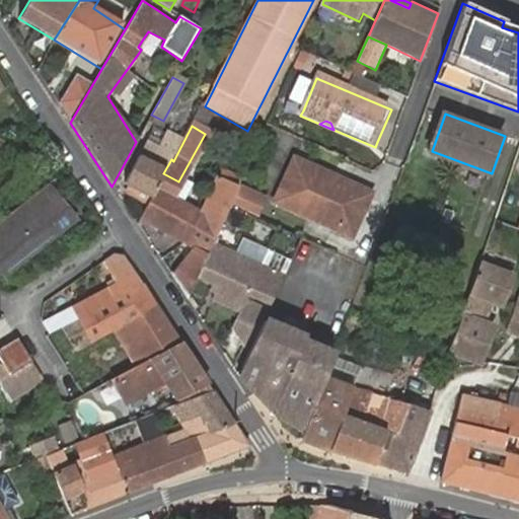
[(155,151),(168,158),(171,159),(179,142),(154,130),(146,146),(155,151)]
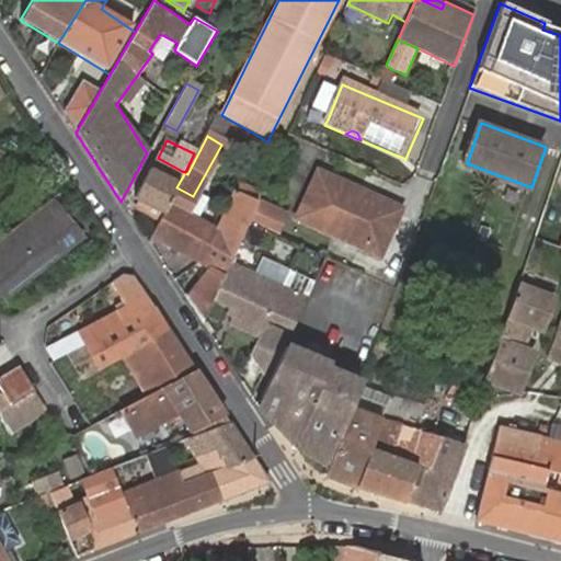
[(176,187),(185,172),(182,171),(168,163),(158,158),(136,198),(163,213),(176,187)]
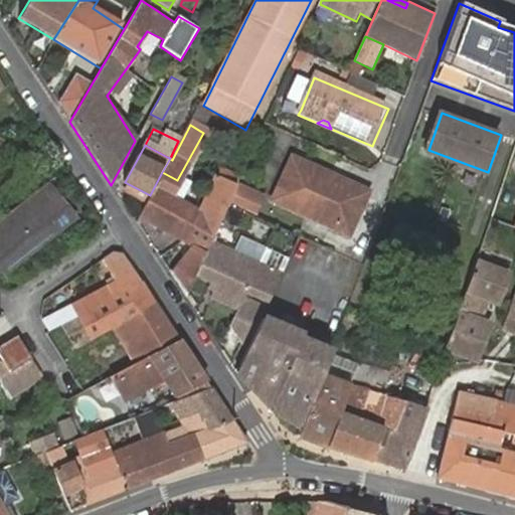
[(335,181),(338,176),(297,157),(276,201),(353,238),(372,198),(335,181)]
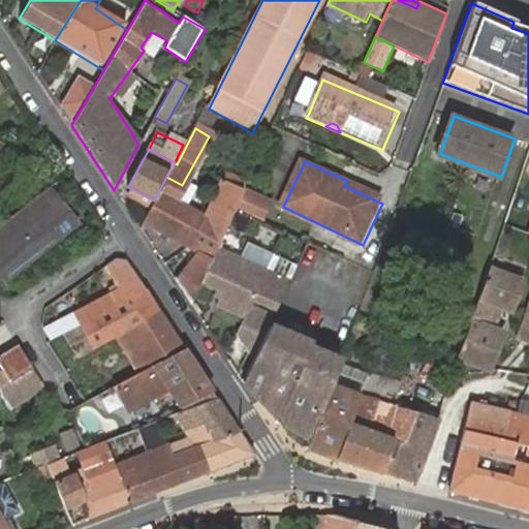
[(196,254),(175,282),(189,305),(199,283),(215,249),(235,207),(241,194),(234,190),(239,183),(227,179),(224,185),(219,183),(201,219),(175,205),(186,187),(182,185),(166,177),(154,200),(142,225),(159,235),(161,234),(184,245),(185,248),(196,254)]
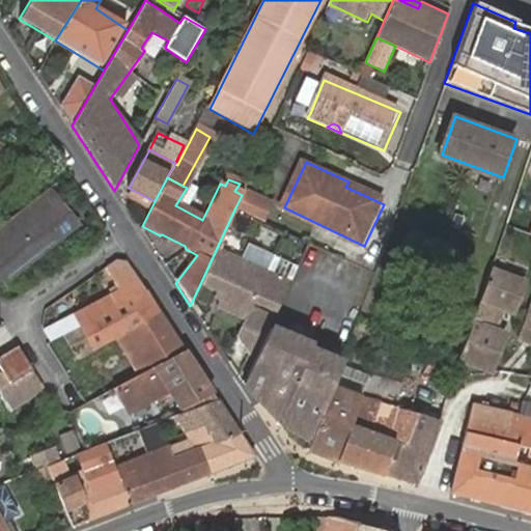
[(386,200),(348,182),(345,187),(384,204),(386,200)]
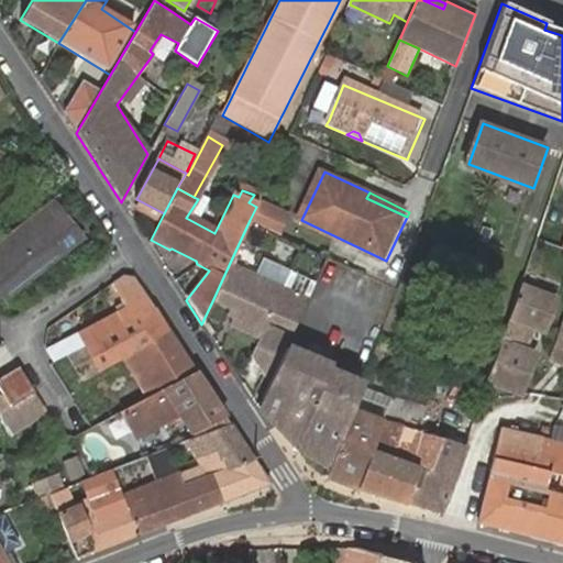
[(256,222),(283,234),(294,212),(267,200),(256,222)]
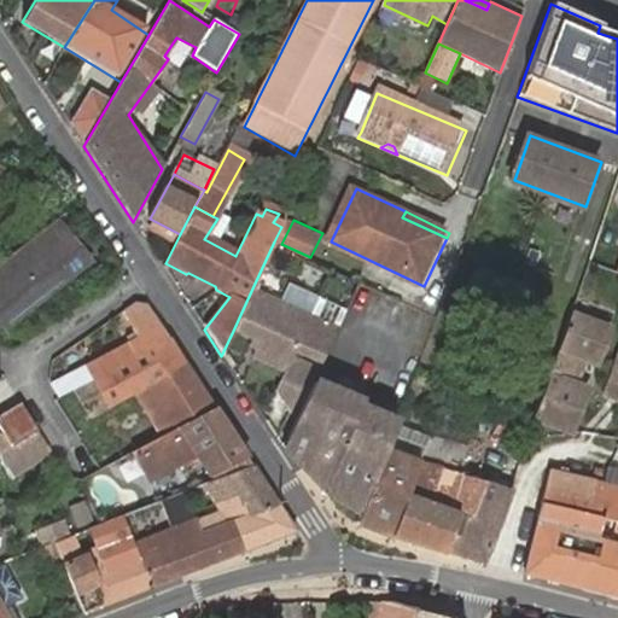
[(0,320),(5,327),(46,296),(71,273),(88,261),(58,223),(0,268),(0,320)]
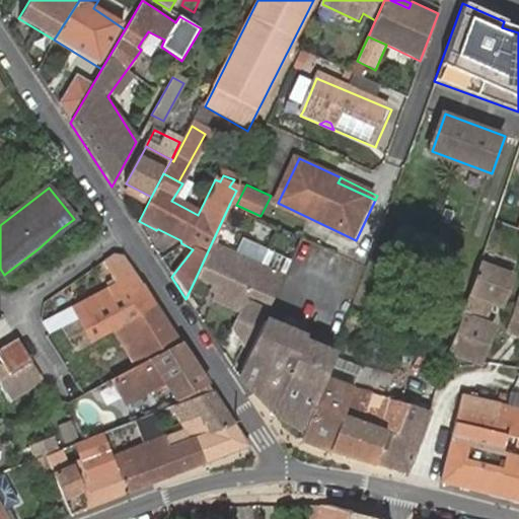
[(239,248),(287,273),(293,261),(245,235),(239,248)]
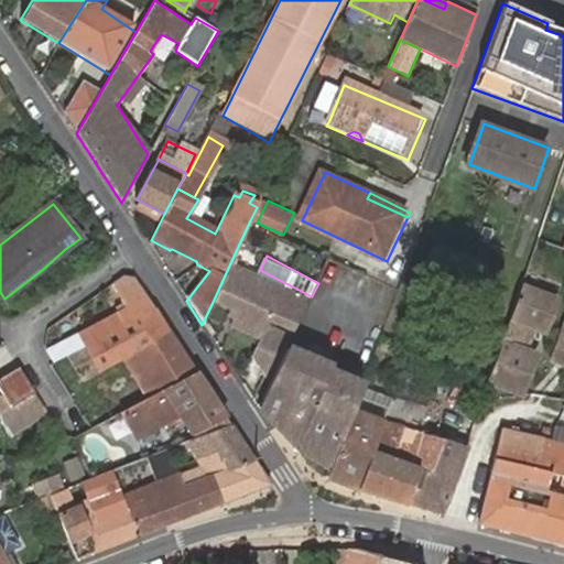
[(229,266),(213,302),(229,311),(234,313),(232,317),(229,325),(259,339),(270,315),(294,327),(306,301),(229,266)]
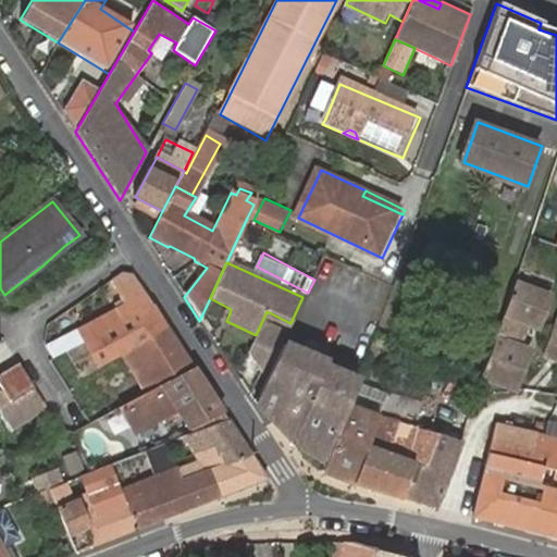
[(118,356),(166,330),(131,275),(119,274),(108,282),(123,309),(45,349),(47,362),(65,351),(81,343),(95,368),(118,356)]
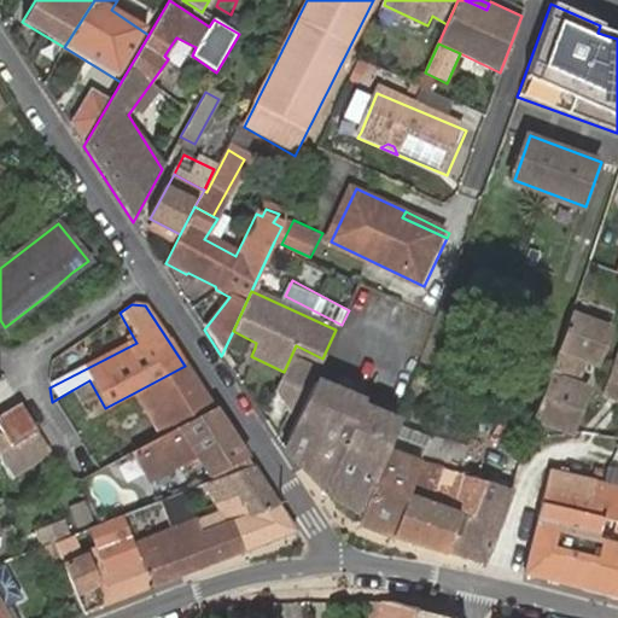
[(534,423),(571,435),(592,383),(582,379),(588,361),(599,366),(613,327),(571,310),(534,423)]
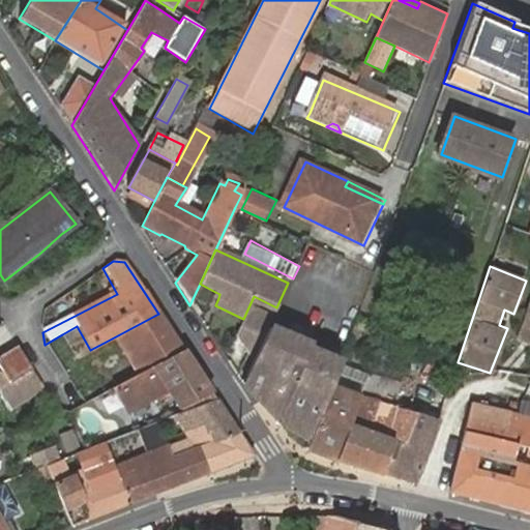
[(529,311),(527,310),(517,340),(529,344),(529,311)]
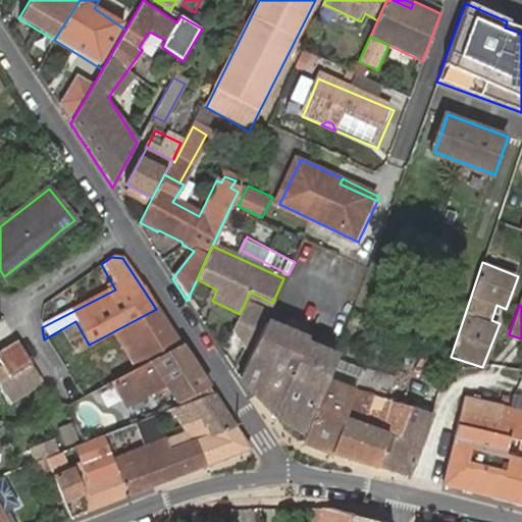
[(132,371),(179,346),(156,309),(110,333),(132,371)]
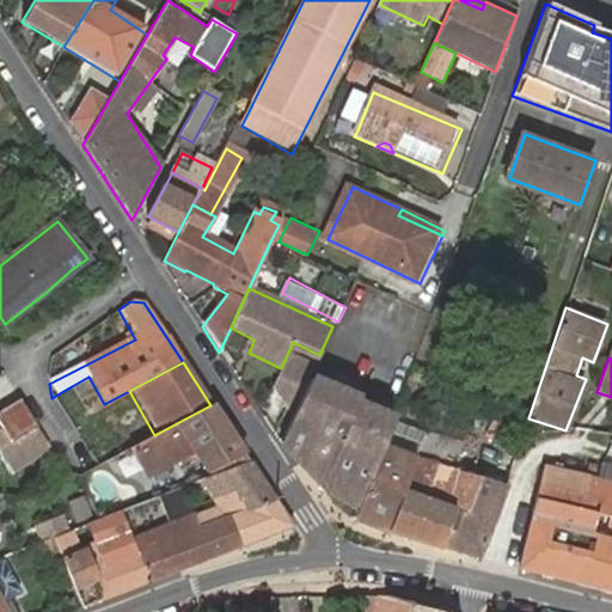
[(311,373),(281,439),(293,453),(299,461),(308,442),(312,434),(330,442),(334,460),(319,487),(356,509),(384,446),(393,418),(357,402),(360,396),(326,380),(311,373)]
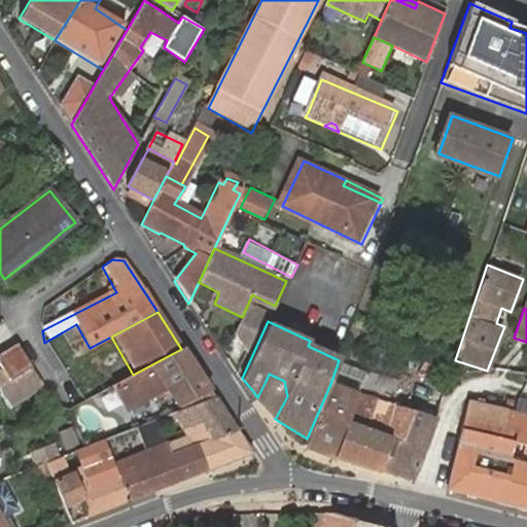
[(74,355),(90,348),(76,324),(62,332),(74,355)]
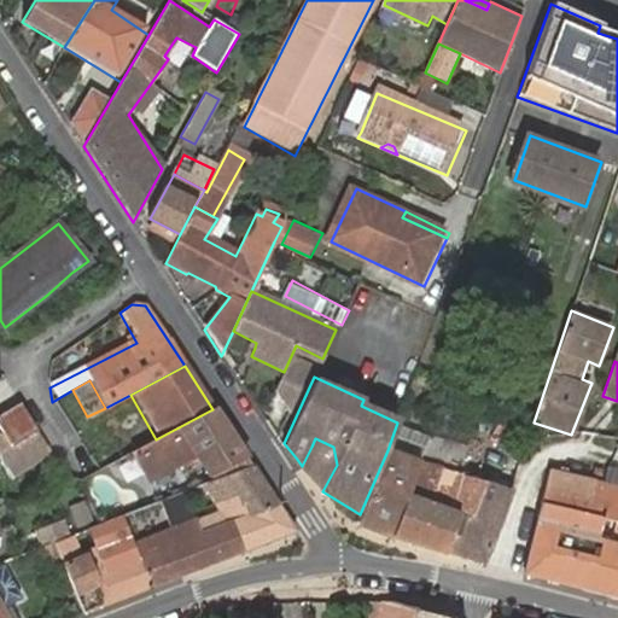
[(0,464),(10,481),(53,455),(22,402),(0,414),(0,427),(3,432),(0,433),(0,464)]
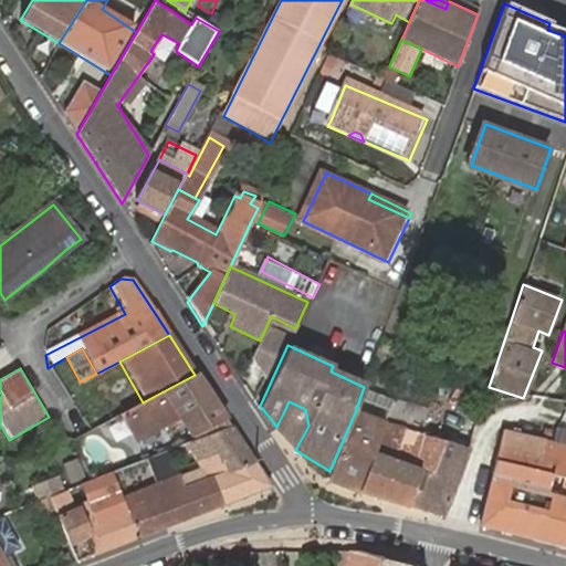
[(194,436),(226,420),(195,375),(143,402),(91,431),(73,440),(79,451),(106,437),(115,449),(134,438),(136,441),(182,416),(194,436)]
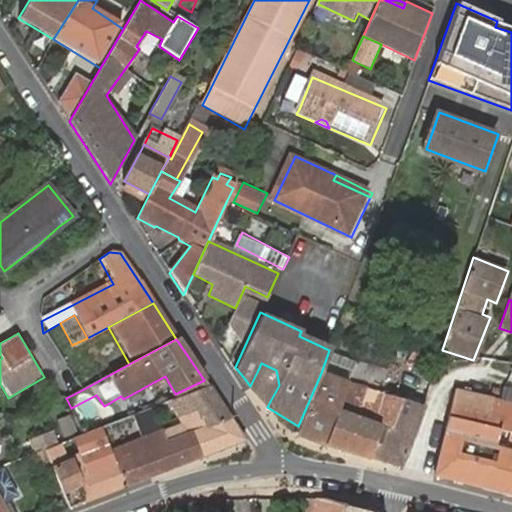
[(250,386),(267,407),(279,385),(276,370),(261,363),(258,370),(250,386)]
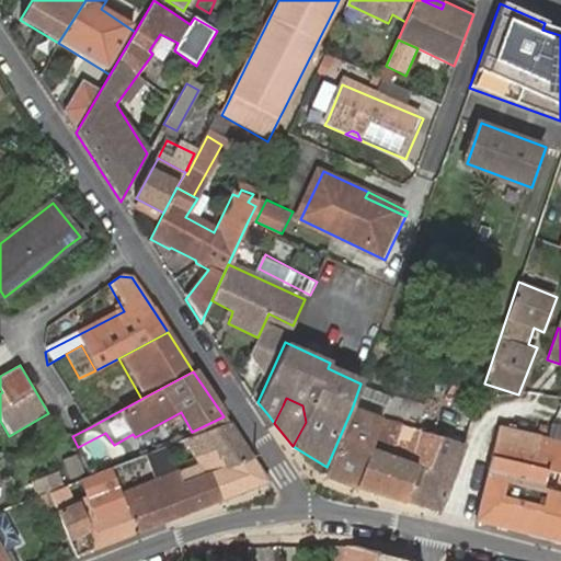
[(327,467),(322,474),(354,488),(367,491),(391,425),(378,421),(352,409),(327,467)]
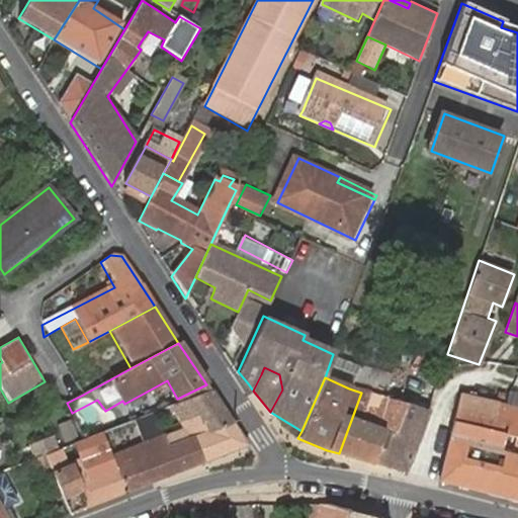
[(247,445),(210,391),(155,413),(157,419),(176,413),(182,429),(164,436),(169,446),(197,438),(206,460),(247,445)]
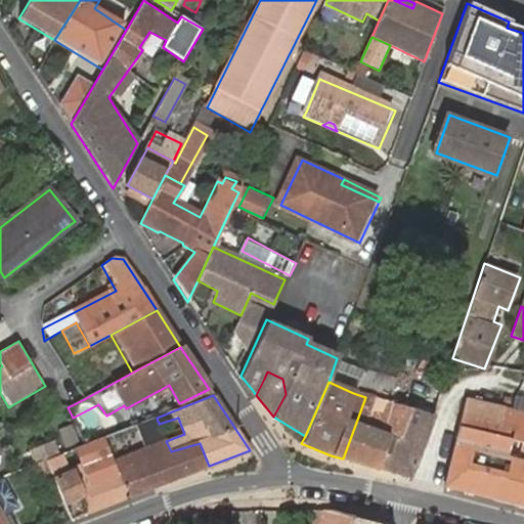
[(365,397),(343,459),(410,477),(431,417),(365,397)]
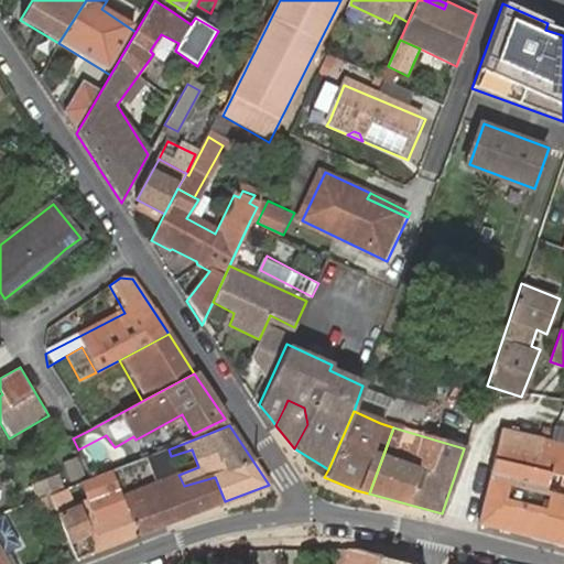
[(497,432),(490,475),(546,489),(563,494),(563,477),(534,470),(540,442),(497,432)]
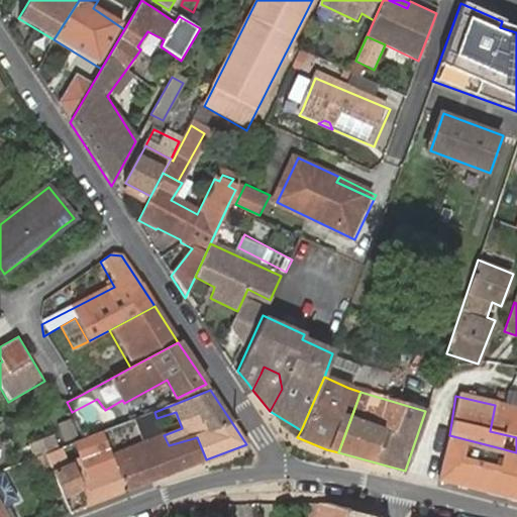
[(516,452),(501,448),(490,493),(516,499),(516,410),(495,405),(490,431),(516,437),(516,452)]
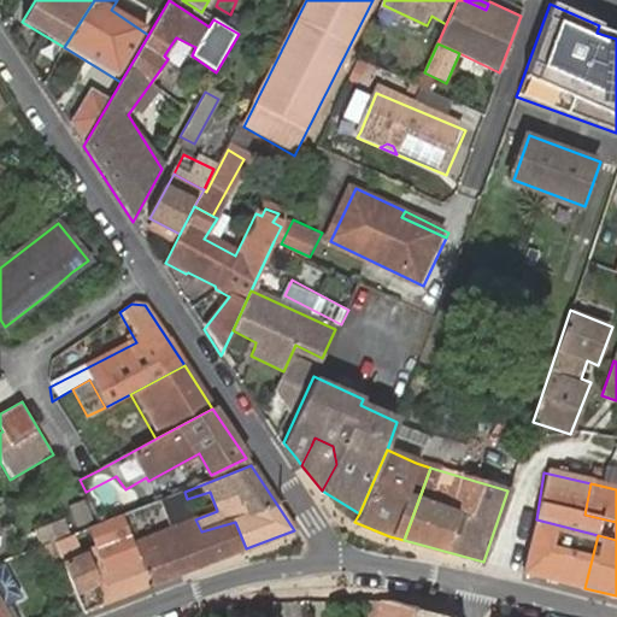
[(187,499),(184,492),(172,495),(184,523),(134,542),(151,586),(246,548),(235,522),(201,532),(195,519),(187,499)]
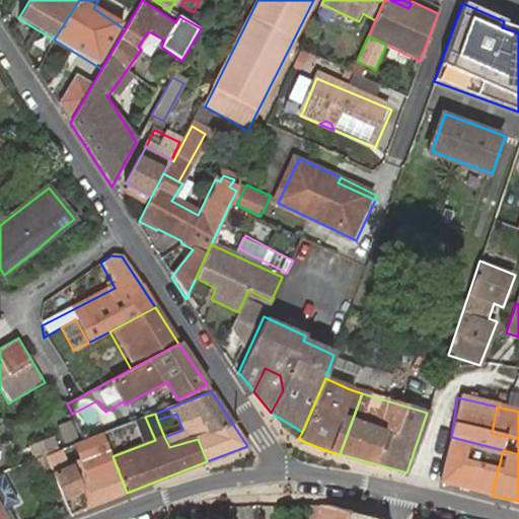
[(70,515),(127,493),(113,456),(103,433),(85,440),(78,443),(86,463),(92,477),(79,484),(78,479),(73,468),(64,472),(56,452),(47,455),(53,469),(70,515)]
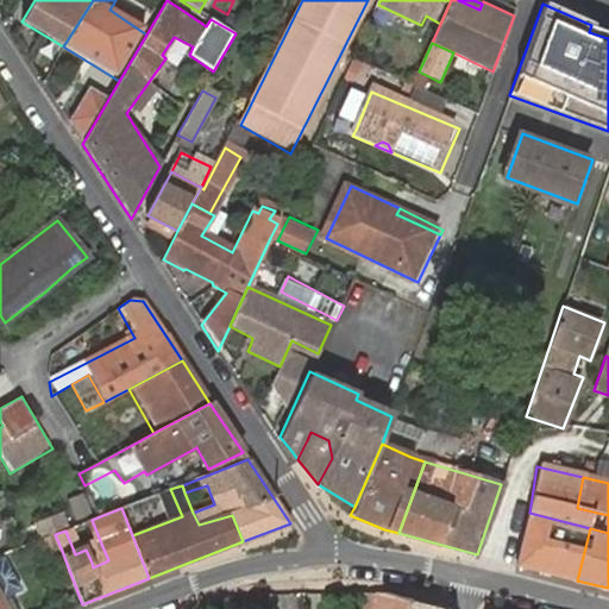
[(38,522),(44,538),(55,534),(66,531),(69,528),(63,513),(38,522)]
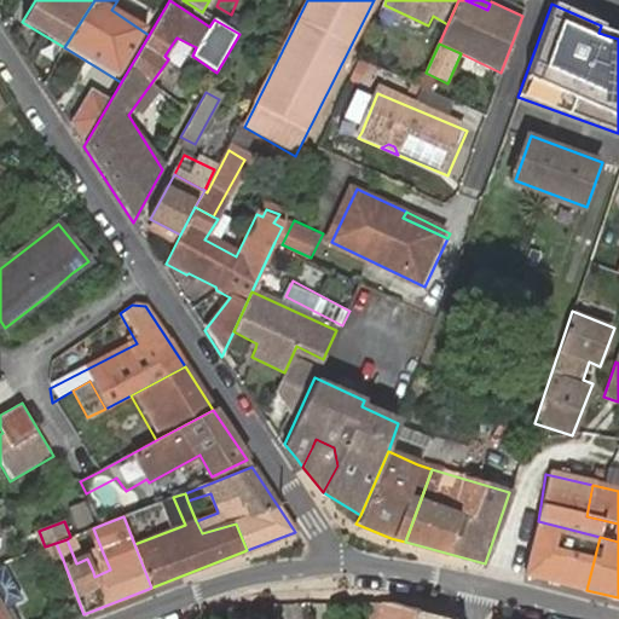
[(538,521),(524,574),(586,590),(600,537),(538,521)]
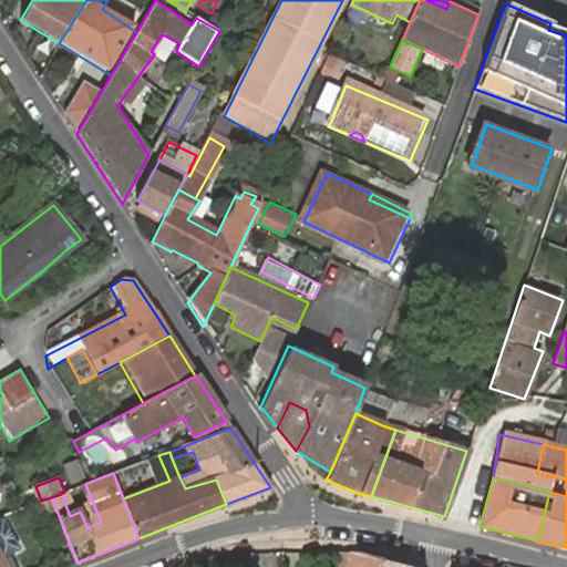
[(48,516),(58,513),(51,497),(41,501),(48,516)]
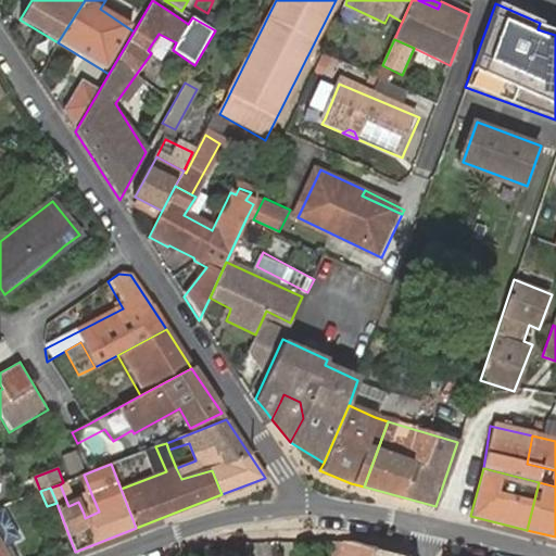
[(92,496),(78,502),(84,514),(85,518),(99,512),(92,496)]
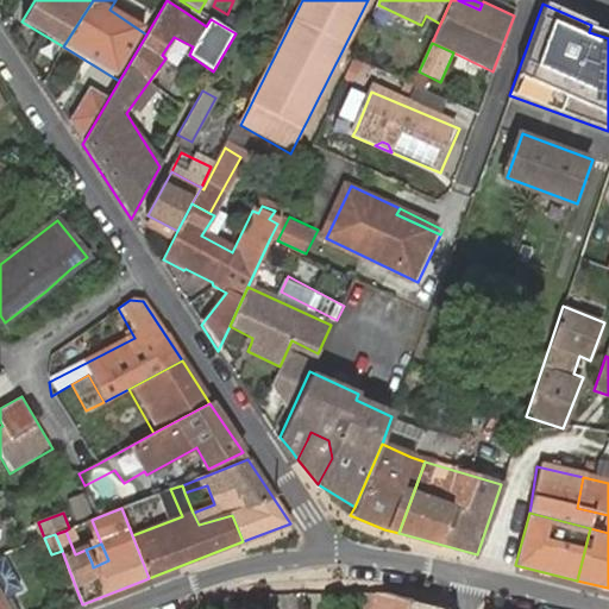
[(380,608),(384,592),(370,594),(366,608),(380,608)]
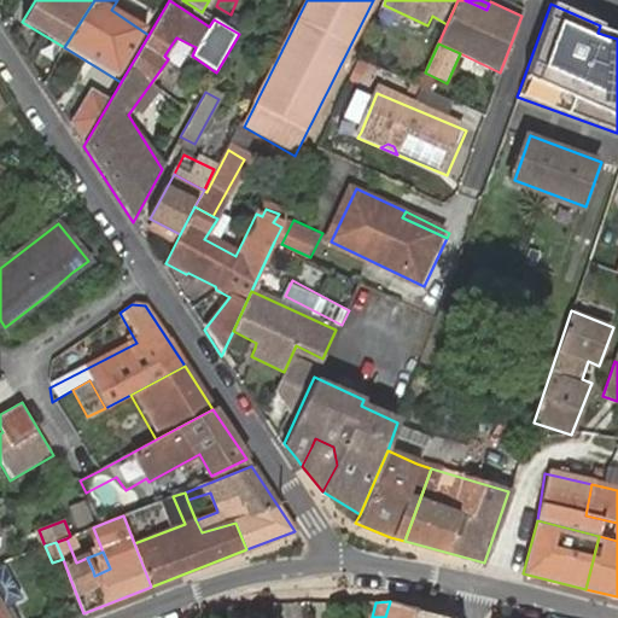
[(420,617),(424,610),(395,601),(390,601),(385,617),(420,617)]
